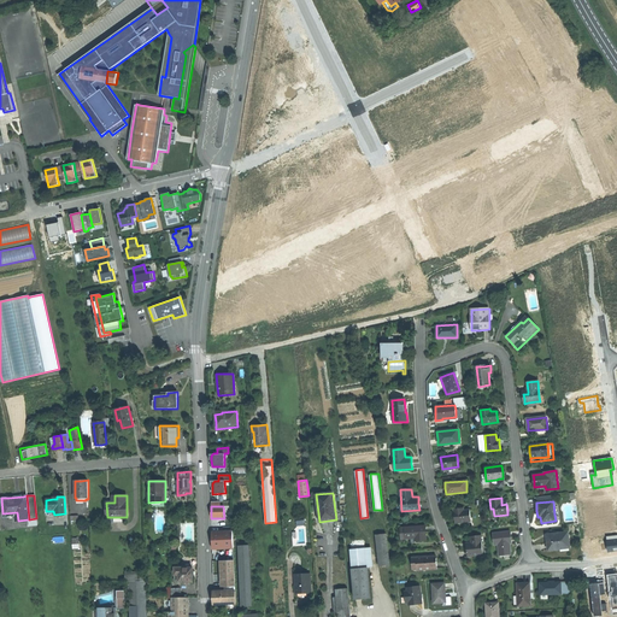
[(452,523),(468,521),(466,509),(460,510),(459,507),(450,509),(451,516),(452,523)]
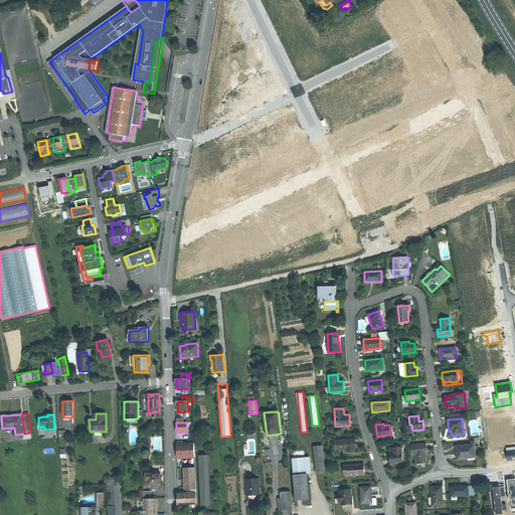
[(355,439),(337,440),(338,450),(346,449),(346,451),(355,451),(355,445),(355,439)]
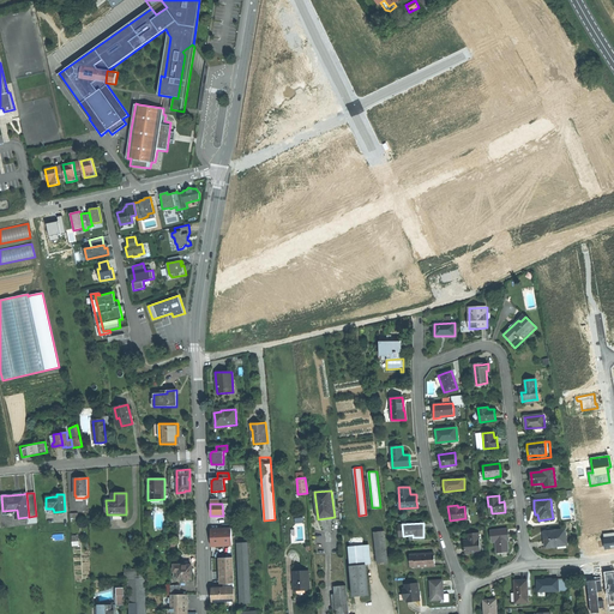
[(294,536),(295,541),(304,541),(302,524),(296,525),(296,536),(294,536)]
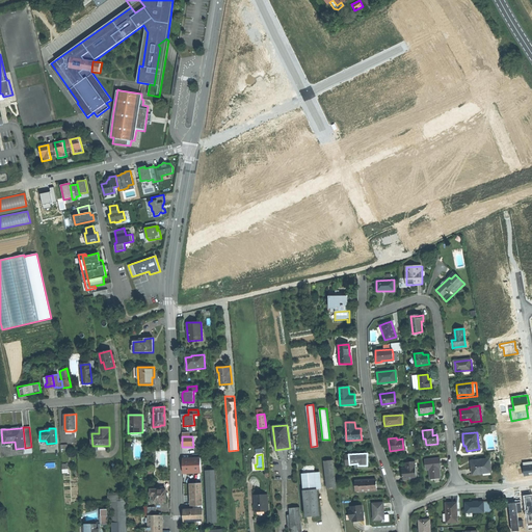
[(202,472),(201,458),(182,459),(183,467),(183,473),(194,473),(201,472),(202,472)]
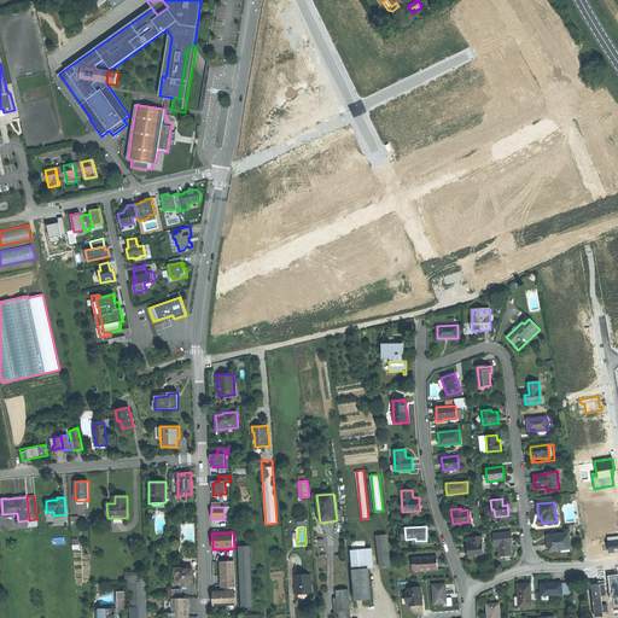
[(512,540),(511,532),(494,534),(495,546),(499,546),(500,557),(503,555),(503,553),(511,553),(511,544),(512,544),(512,540)]
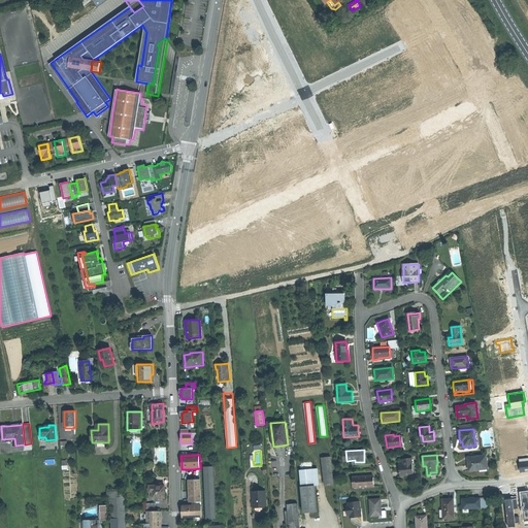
[(332,456),(320,457),(323,485),(334,483),(332,456)]
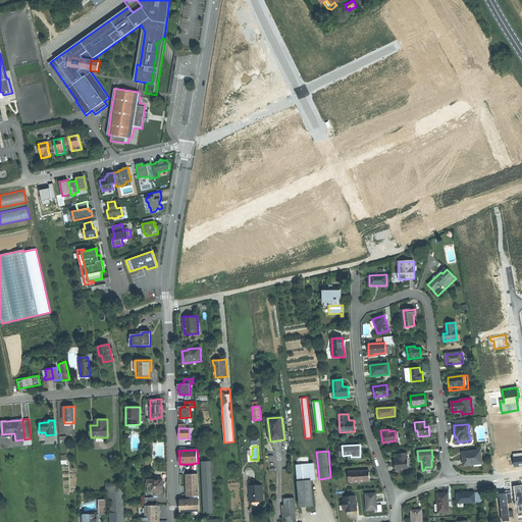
[(463,459),(463,465),(481,463),(480,451),(468,452),(468,453),(462,453),(463,459)]
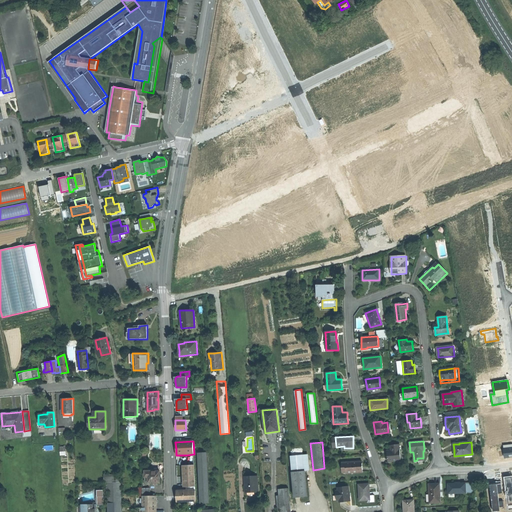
[(387,462),(400,461),(399,444),(389,445),(390,450),(386,451),(387,456),(387,462)]
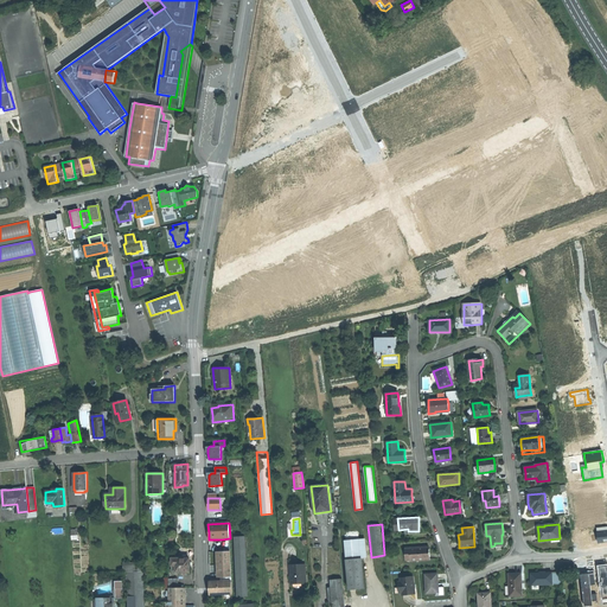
[(606,526),(596,528),(598,543),(606,542),(606,526)]
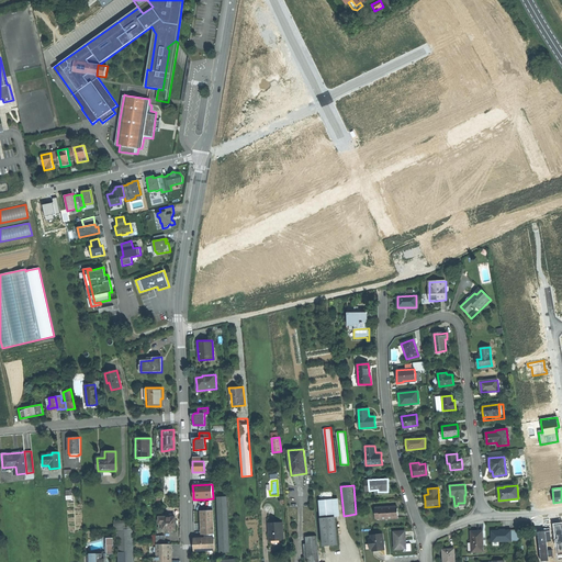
[(217,498),(221,553),(231,552),(227,497),(217,498)]
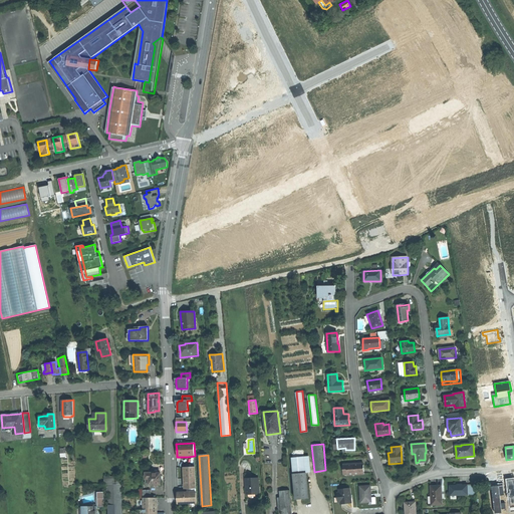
[(291,458),(292,474),(305,473),(303,457),(291,458)]
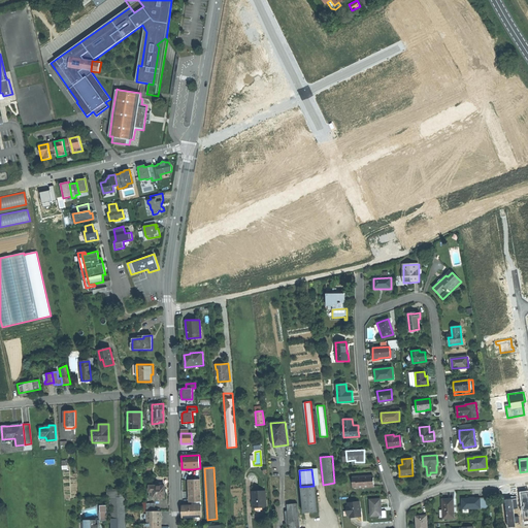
[(373,475),(352,476),(353,487),(357,487),(357,488),(373,487),(373,482),(373,475)]
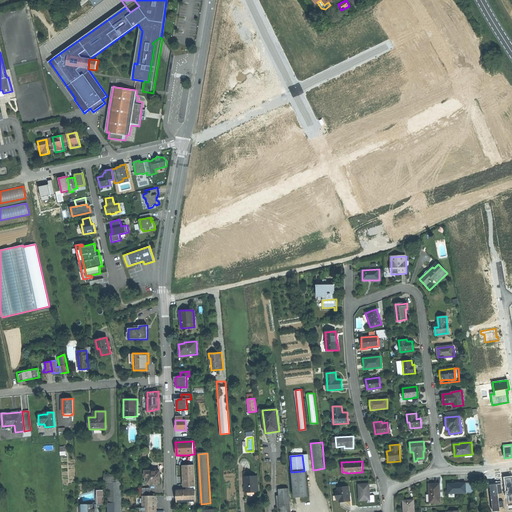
[(186,481),(187,491),(196,490),(194,465),(188,465),(185,465),(185,471),(186,481)]
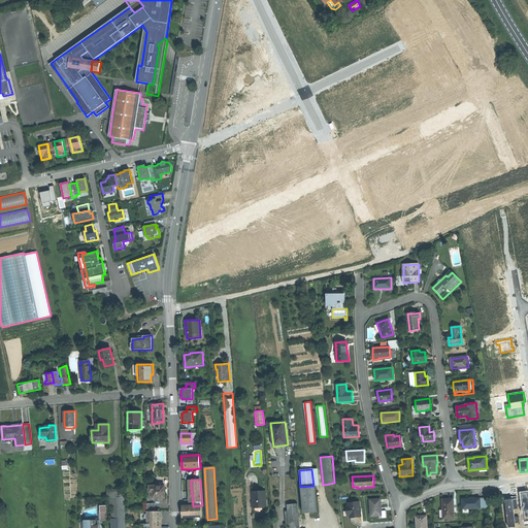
[(149,492),(150,498),(165,498),(165,491),(165,486),(150,486),(150,492),(149,492)]
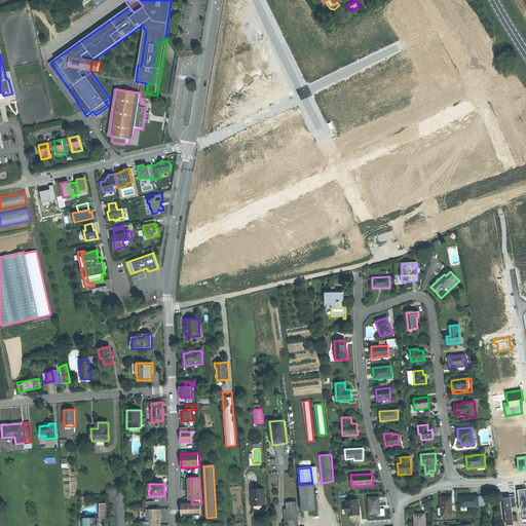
[(299,485),(301,501),(302,511),(316,510),(315,498),(314,499),(312,484),(299,485)]
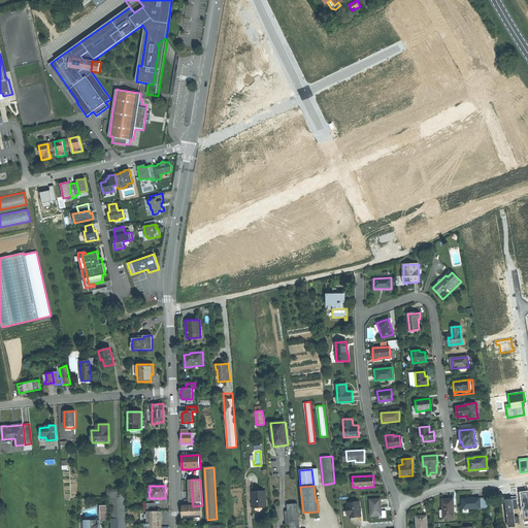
[(252,493),(254,508),(260,507),(266,507),(265,492),(252,493)]
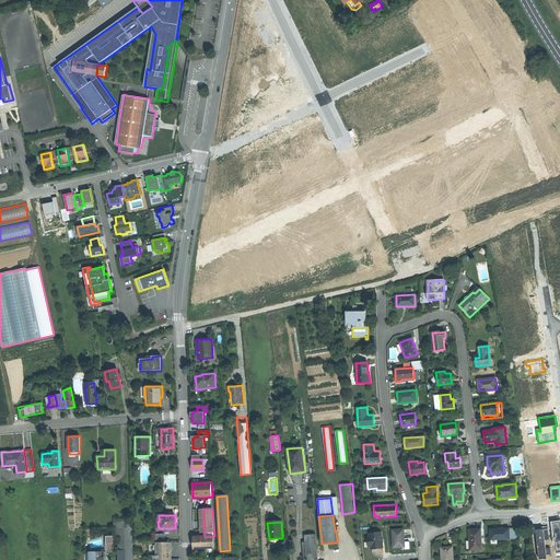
[(130,527),(125,527),(117,527),(117,559),(132,559),(132,527),(130,527)]
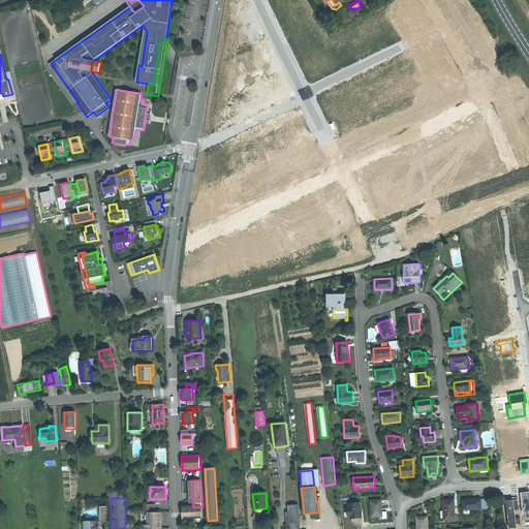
[(443,500),(444,519),(455,519),(454,499),(448,500),(443,500)]
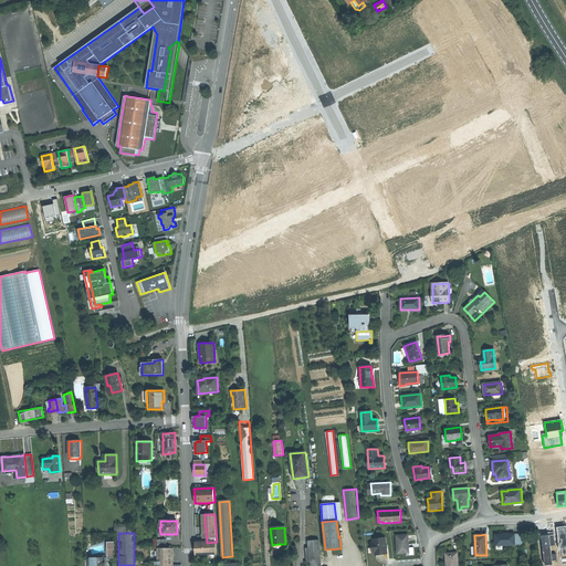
[(495,545),(514,545),(514,535),(514,534),(505,534),(495,534),(495,545)]
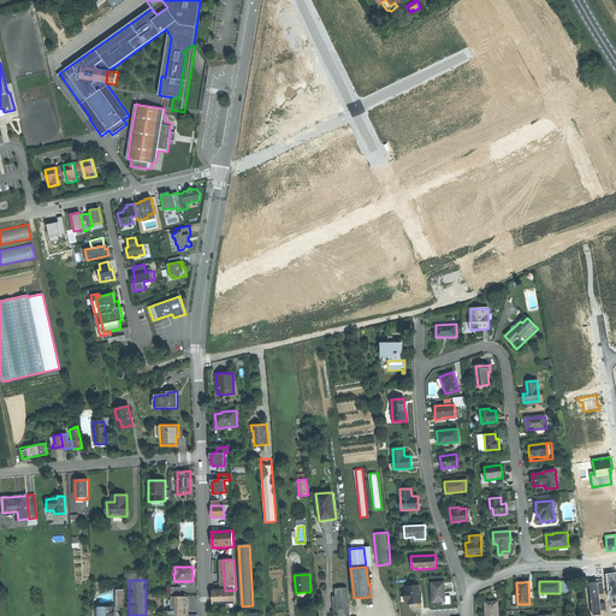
[(444,592),(444,582),(432,582),(432,602),(444,602),(444,592)]
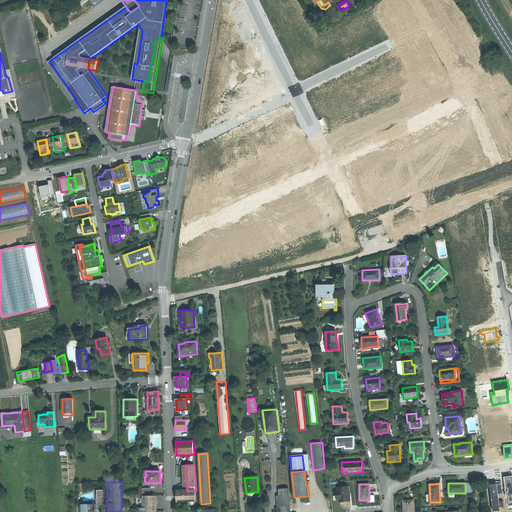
[(473,484),(465,484),(465,493),(472,493),(473,484)]
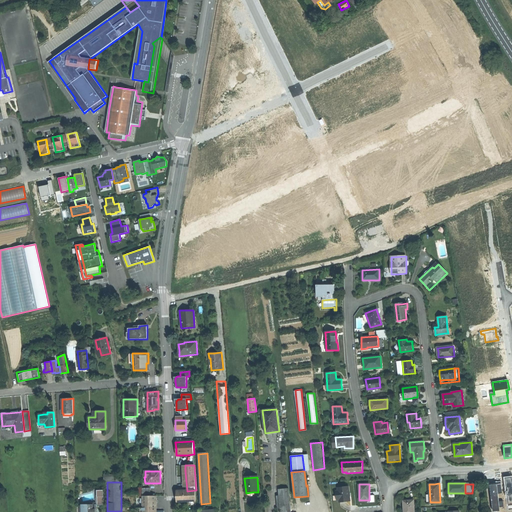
[(501,484),(490,485),(493,511),(499,510),(499,507),(503,507),(503,501),(499,501),(498,493),(502,493),(501,484)]
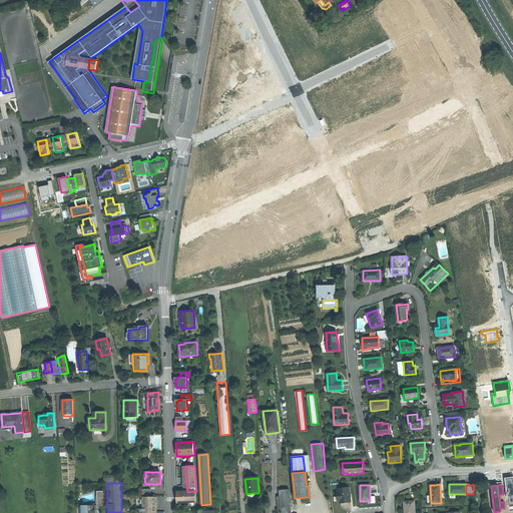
[(350,501),(349,487),(338,488),(339,491),(337,491),(337,500),(339,500),(340,502),(344,501),(347,501),(350,501)]
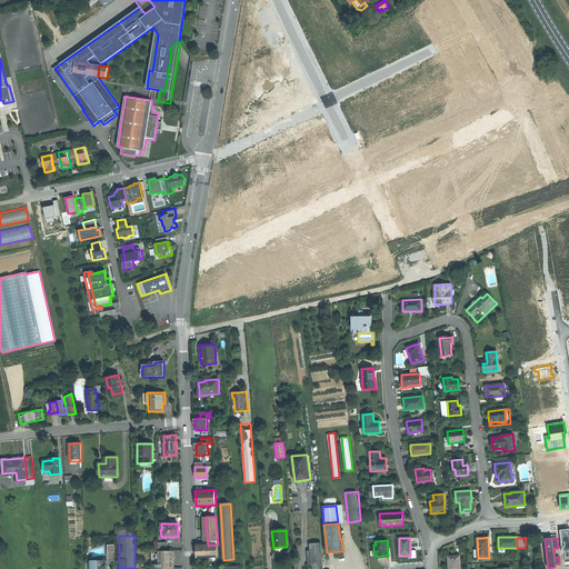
[(311,568),(322,568),(321,542),(310,543),(311,568)]
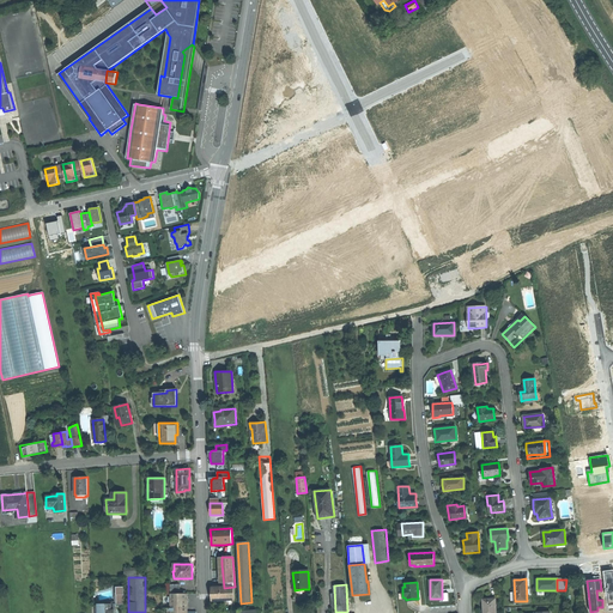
[(224,588),(212,588),(212,594),(213,600),(235,599),(235,594),(235,587),(224,588)]
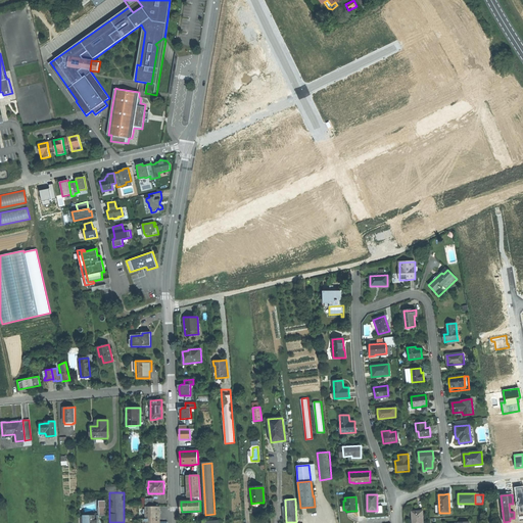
[(145,507),(145,521),(158,521),(158,514),(158,507),(153,507),(145,507)]
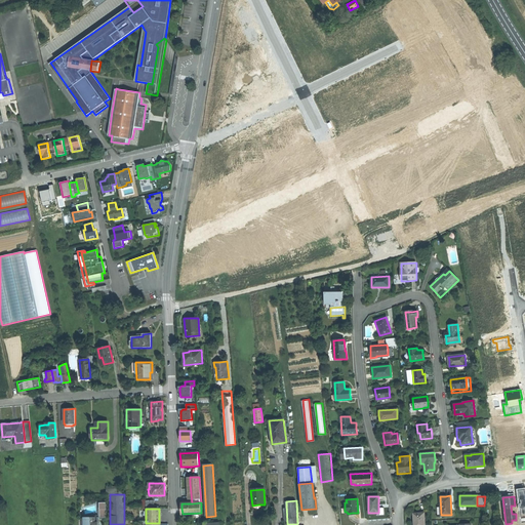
[(413,524),(425,524),(423,512),(413,513),(413,520),(413,524)]
